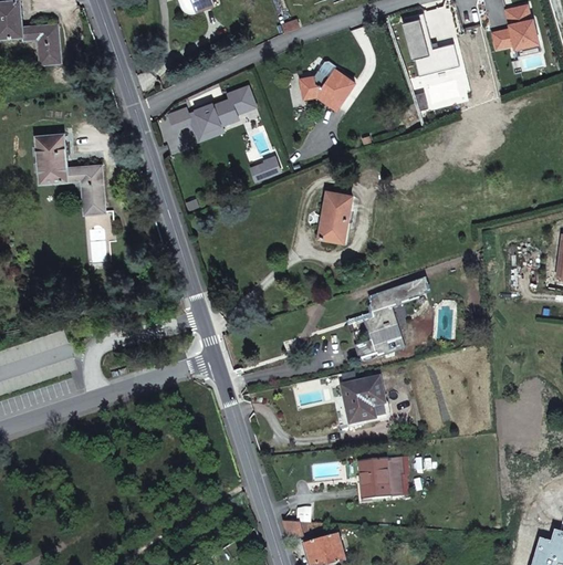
[(0,37),(20,35),(22,35),(21,25),(18,0),(0,0),(0,37)]
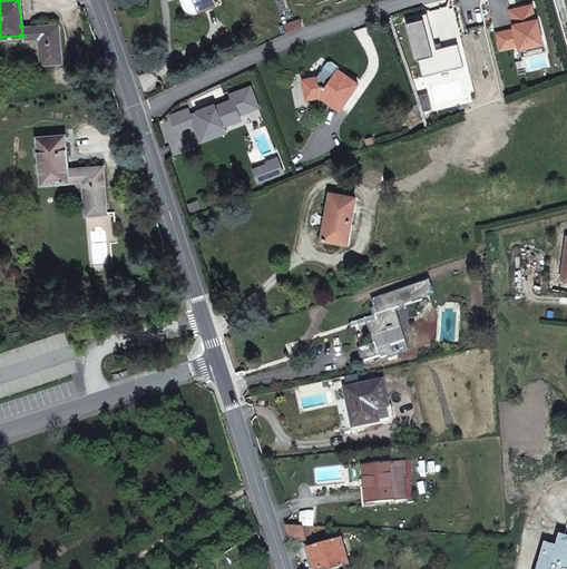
[(183,0),(185,3),(186,6),(188,7),(191,8),(195,7),(196,10),(213,3),(212,0),(183,0)]
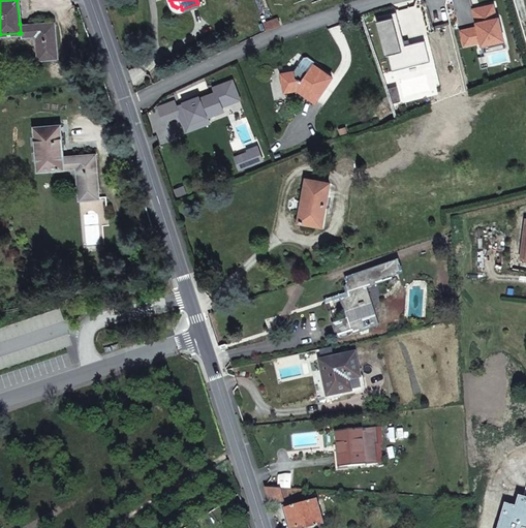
[(494,18),(491,4),(476,7),(481,21),(473,23),(474,26),(458,30),(461,45),(478,41),(480,45),(501,40),(496,18),(494,18)]
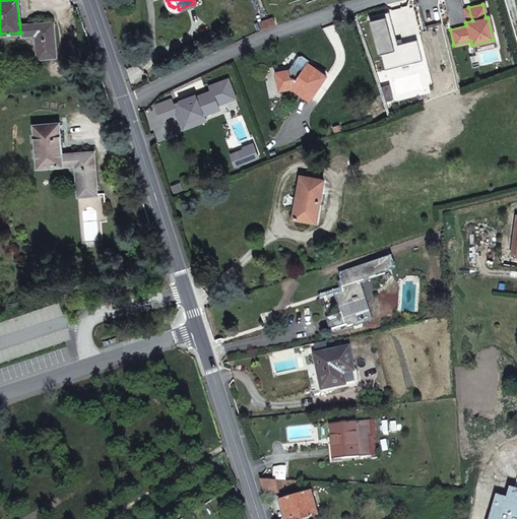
[(465,22),(472,20),(468,7),(462,9),(465,22)]
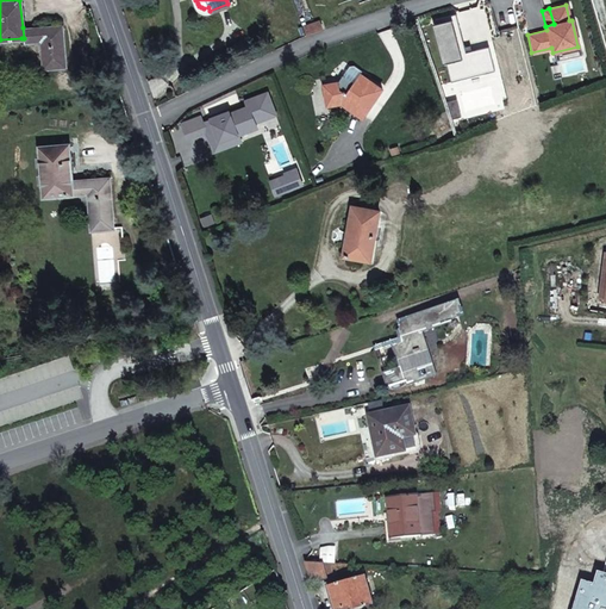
[(462,47),(454,13),(432,19),(433,24),(430,24),(441,64),(444,63),(449,82),(493,70),(486,45),(469,50),(463,53),(462,47)]
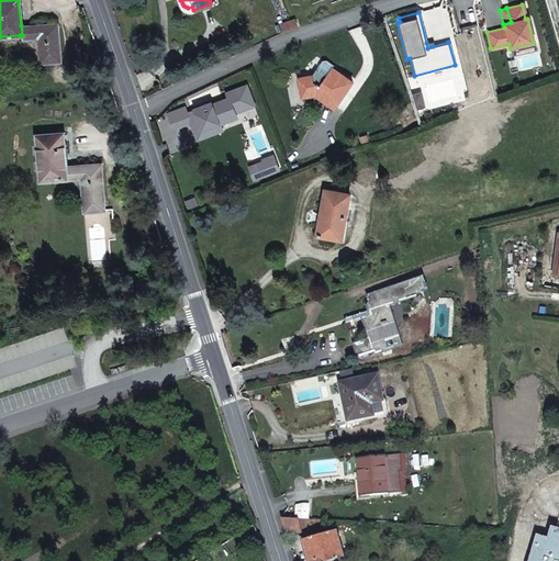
[(291,19),(277,23),(280,32),(294,26),(291,19)]
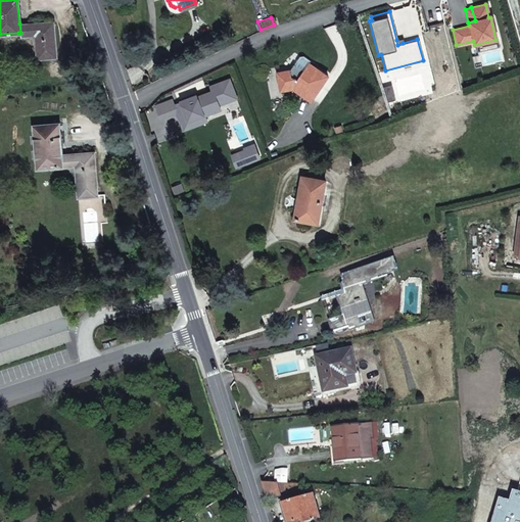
[(33,35),(35,59),(50,58),(47,21),(32,22),(33,35)]
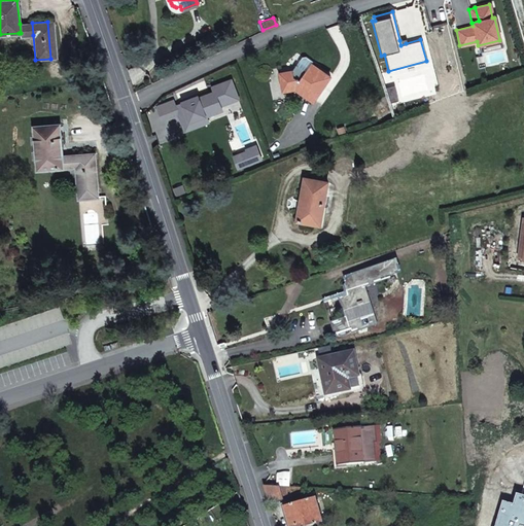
[(20,24),(21,33),(19,33),(20,36),(33,35),(32,23),(20,24)]
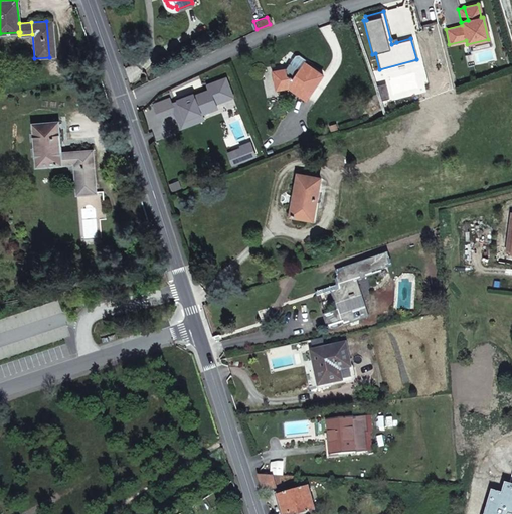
[(488,39),(467,44),(468,51),(490,46),(488,39)]
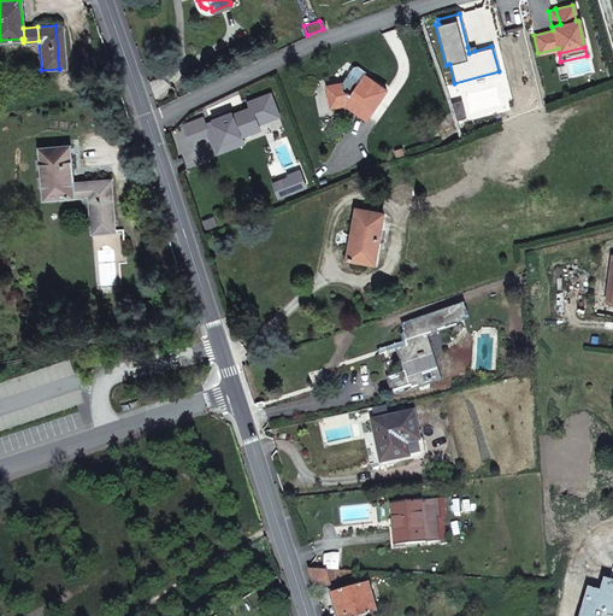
[(355,83),(361,74),(352,68),(349,68),(345,76),(355,83)]
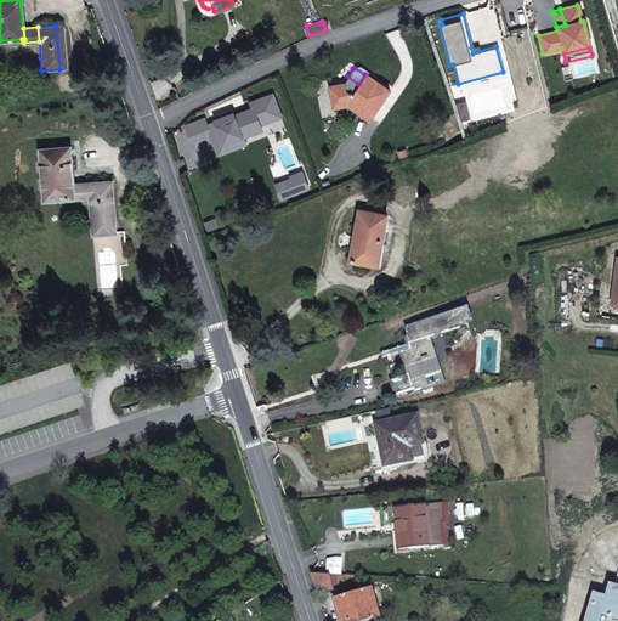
[(345,105),(346,105),(367,118),(386,90),(364,74),(358,84),(347,77),(342,84),(328,86),(332,106),(345,105)]
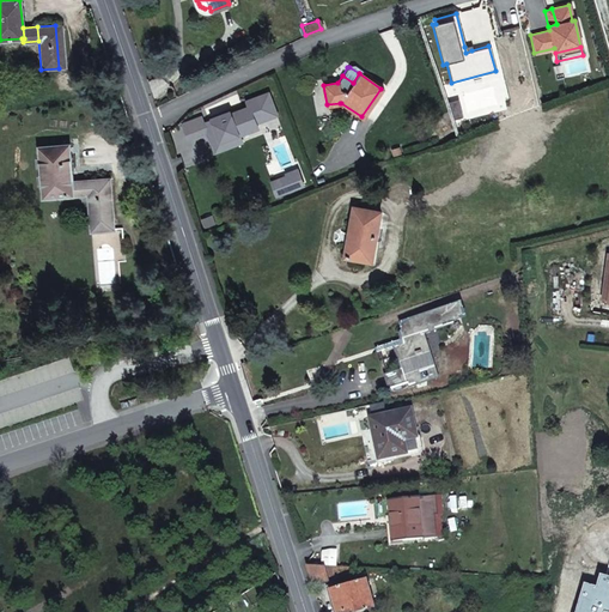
[(265,94),(245,102),(248,108),(227,115),(226,113),(205,121),(209,133),(221,129),(224,137),(235,133),(254,126),(253,121),(273,114),(265,94)]
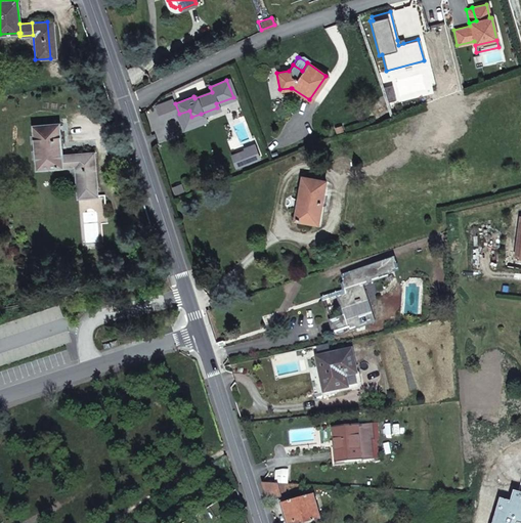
[(179,114),(175,103),(173,104),(171,98),(153,104),(158,119),(174,114),(182,130),(204,122),(201,114),(191,117),(189,111),(179,114)]
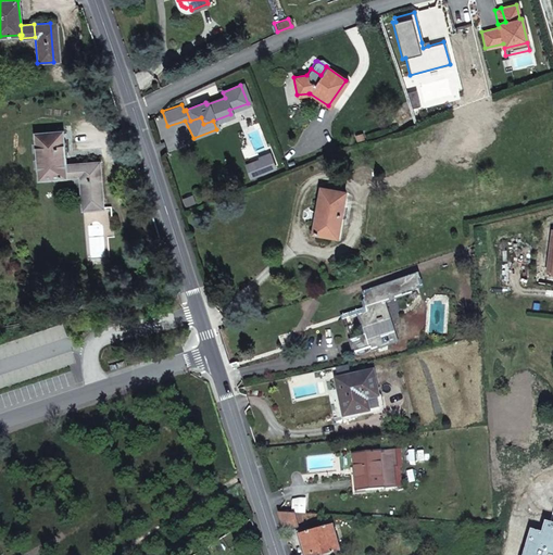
[(34,133),(37,179),(63,177),(64,177),(63,163),(61,130),(60,128),(53,129),(53,131),(34,133)]
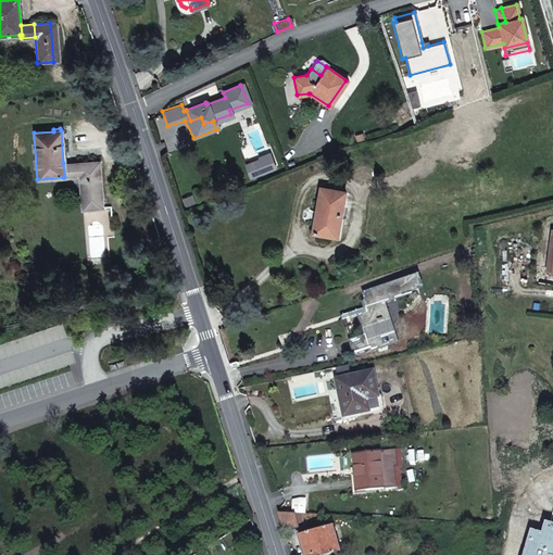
[(97,209),(93,161),(76,162),(77,177),(80,210),(97,209)]
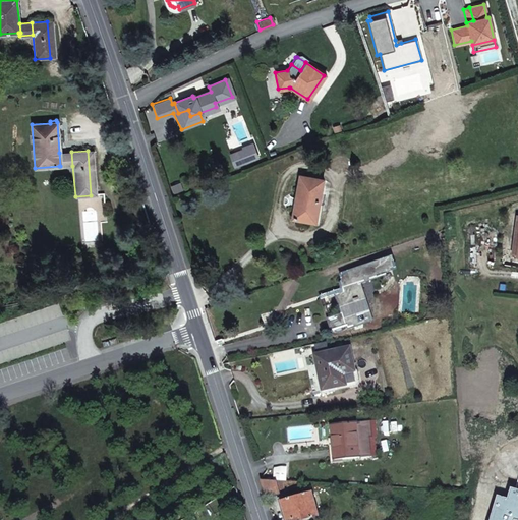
[(59,166),(59,167),(72,166),(71,152),(59,153),(60,166),(59,166)]
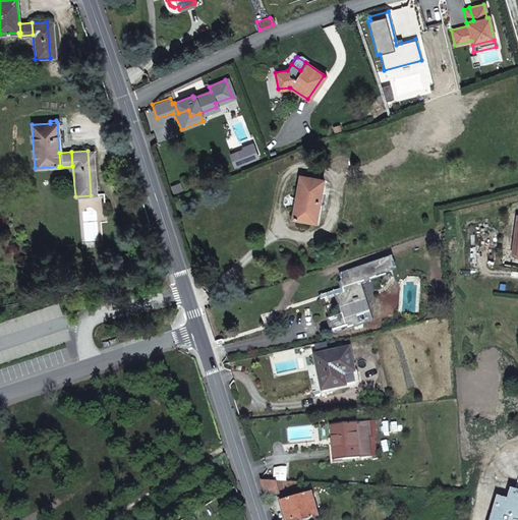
[(302,217),(314,219),(322,179),(298,175),(291,218),(301,220),(302,217)]
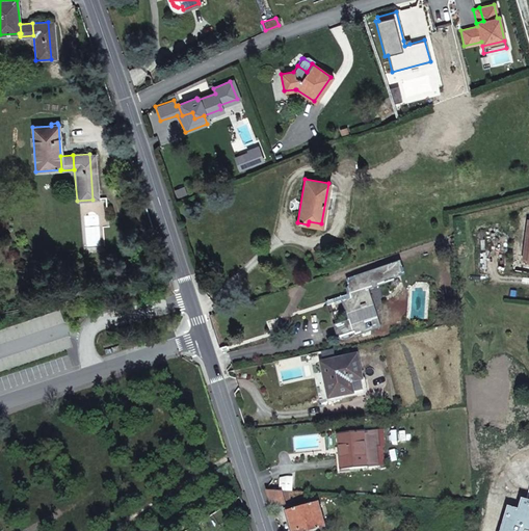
[(351,332),(352,334),(365,329),(363,321),(372,318),(362,288),(391,279),(391,276),(401,273),(397,262),(344,279),(346,286),(344,287),(347,297),(341,299),(347,318),(333,323),(337,336),(351,332)]
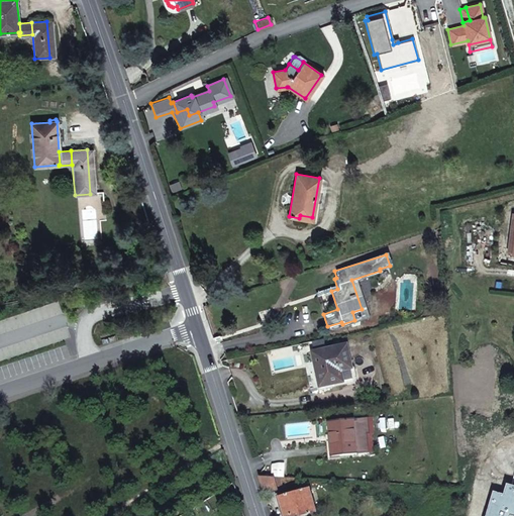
[(349,367),(344,343),(310,350),(317,385),(341,381),(338,370),(349,367)]
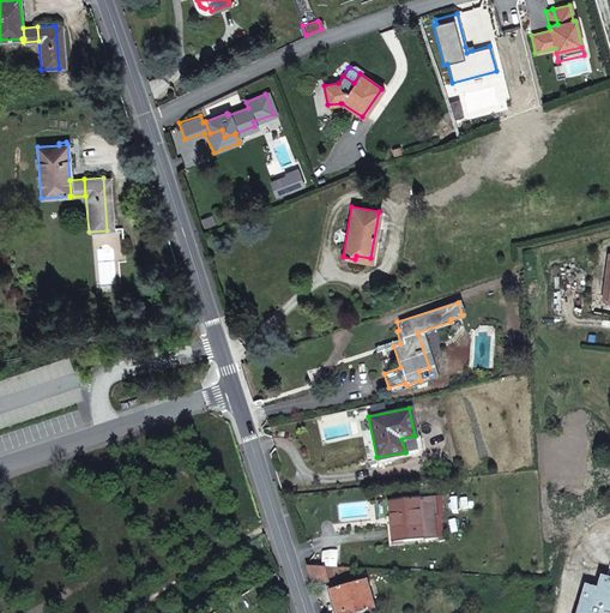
[(402,439),(405,452),(418,449),(415,436),(402,439)]
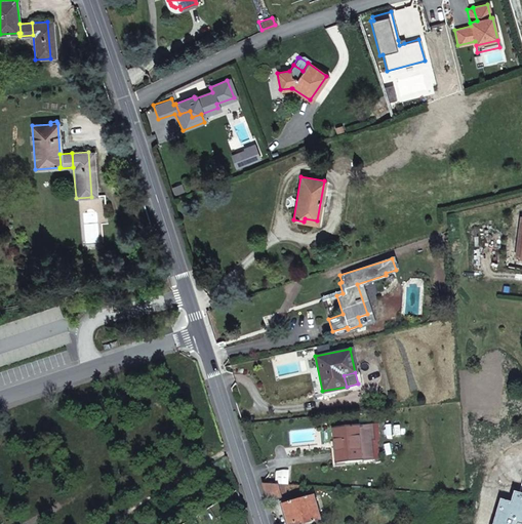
[(356,425),(331,427),(335,462),(360,460),(372,459),(370,440),(372,440),(370,424),(356,425)]
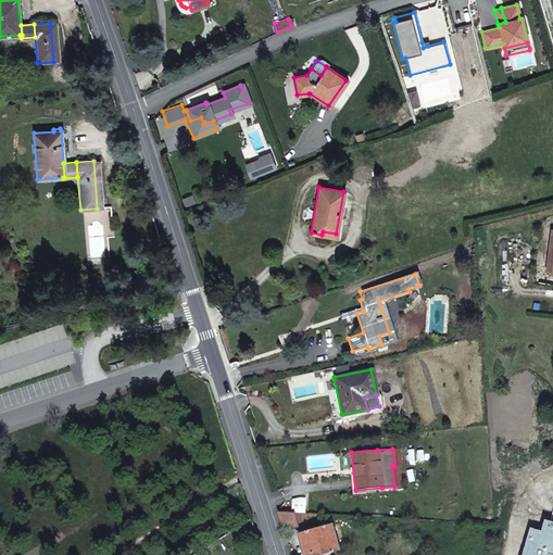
[(296,524),(293,513),(275,512),(279,527),(297,526),(296,524)]
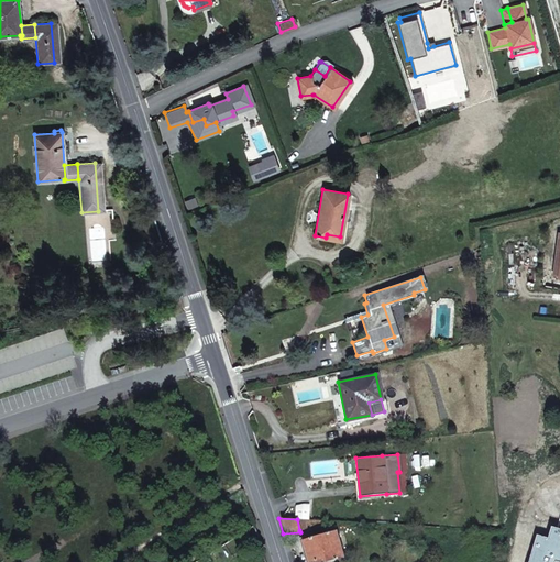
[(325,520),(297,519),(299,530),(325,526),(325,520)]
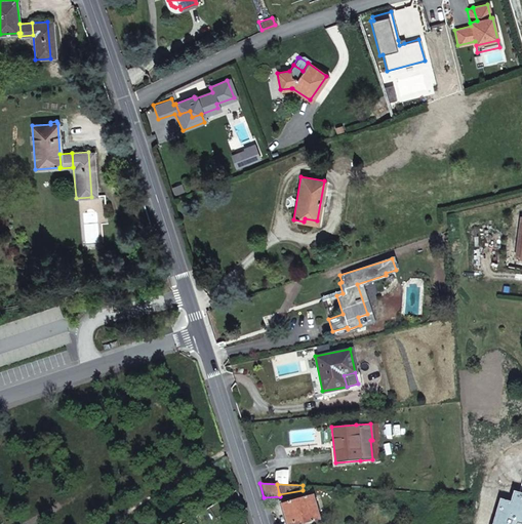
[(312,494),(280,504),(286,523),(304,523),(319,520),(312,494)]
